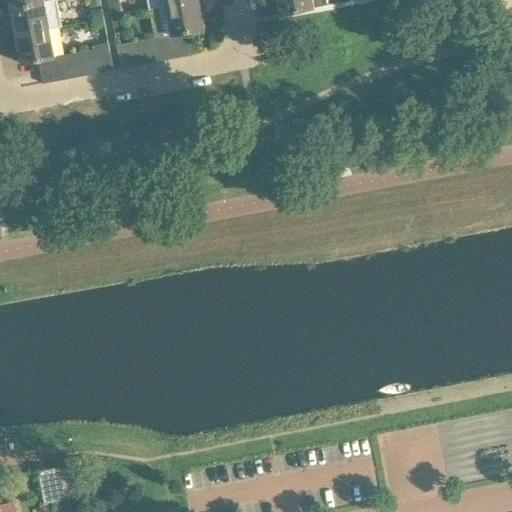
[(8,0),(10,9),(45,2),(44,0),(8,0)]
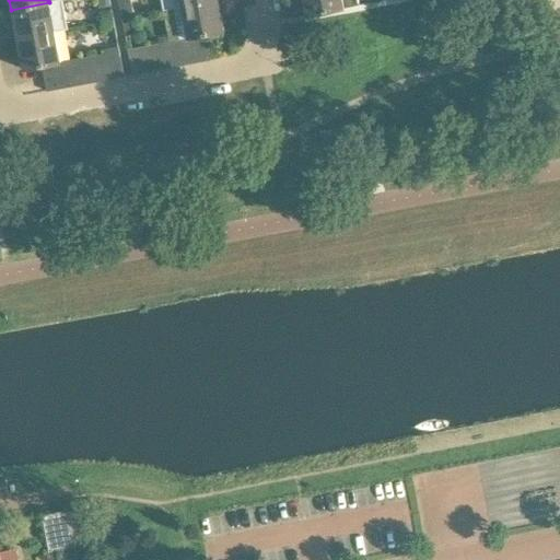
[(19,39),(55,33),(68,30),(61,0),(58,0),(49,2),(11,10),(14,22),(15,21),(19,39)]
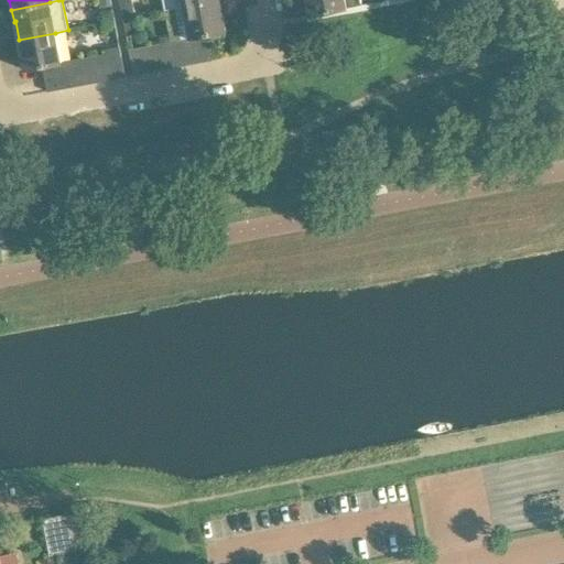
[(111,8),(109,0),(97,0),(99,10),(111,8)]
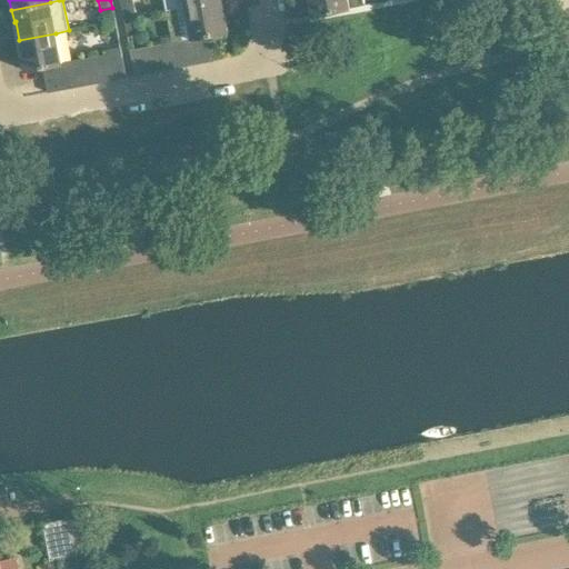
[(120,0),(121,3),(125,19),(137,17),(132,0),(120,0)]
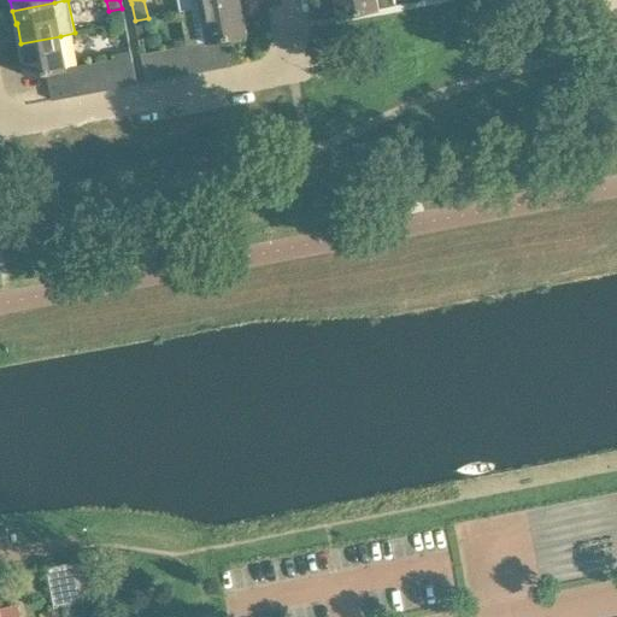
[(240,0),(198,9),(204,42),(212,41),(227,37),(247,34),(245,18),(242,18),(240,0)]
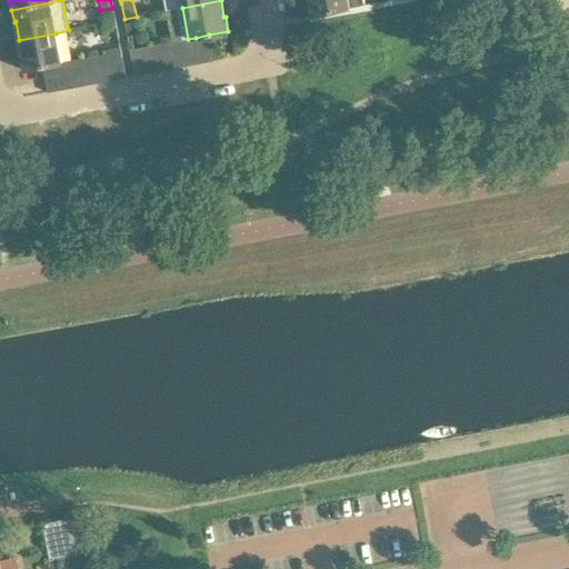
[(311,16),(349,8),(365,5),(365,3),(361,5),(360,0),(309,0),(310,1),(308,1),(311,16)]
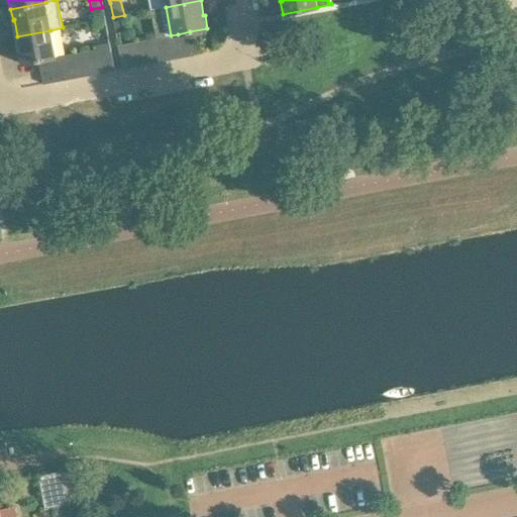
[(127,31),(124,15),(113,17),(116,33),(127,31)]
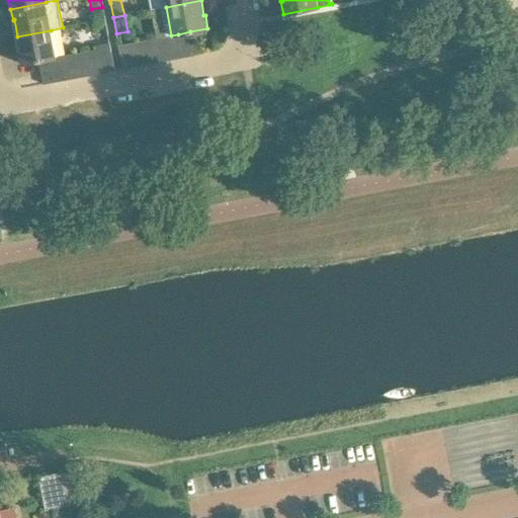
[(51,58),(57,57),(51,30),(17,36),(19,51),(18,51),(21,64),(38,61),(51,58)]
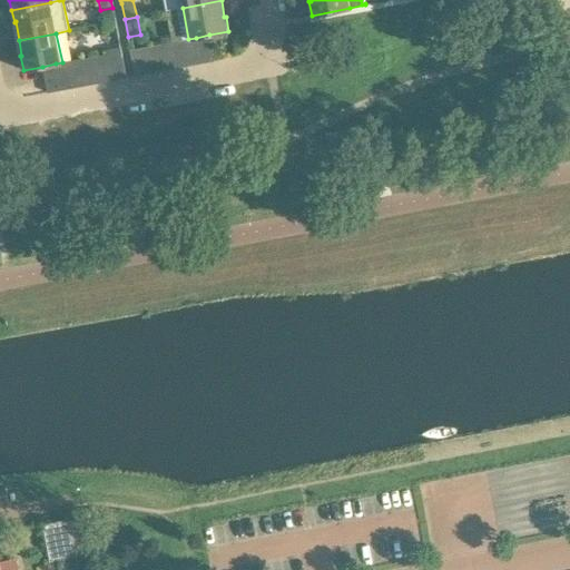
[(196,38),(202,64),(214,61),(209,35),(196,38)]
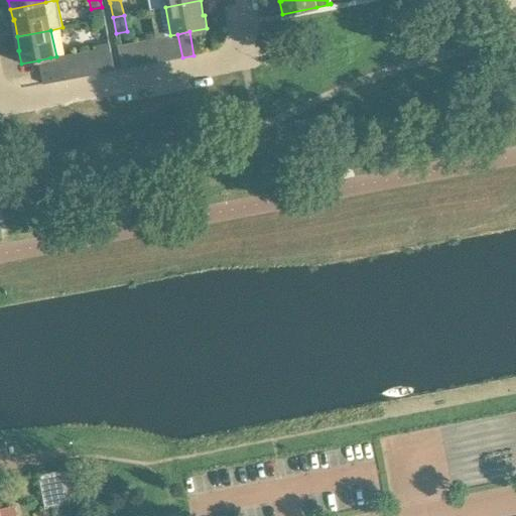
[(165,36),(169,59),(182,57),(177,34),(170,35),(165,36)]
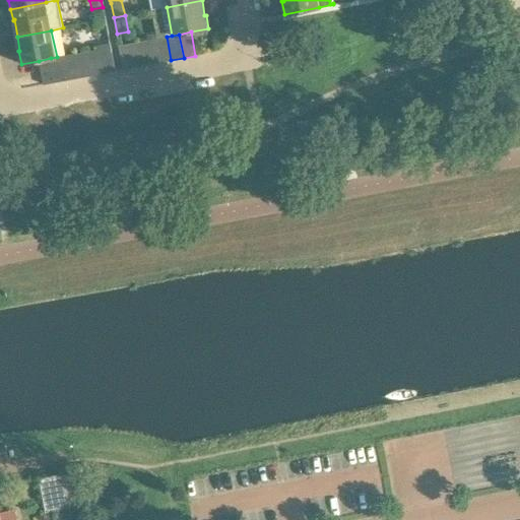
[(142,41),(147,65),(159,63),(154,39),(142,41)]
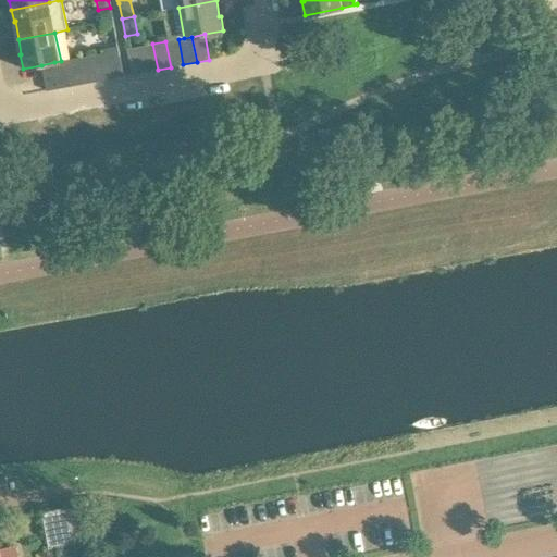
[(123,76),(118,47),(103,50),(104,53),(109,79),(123,76)]
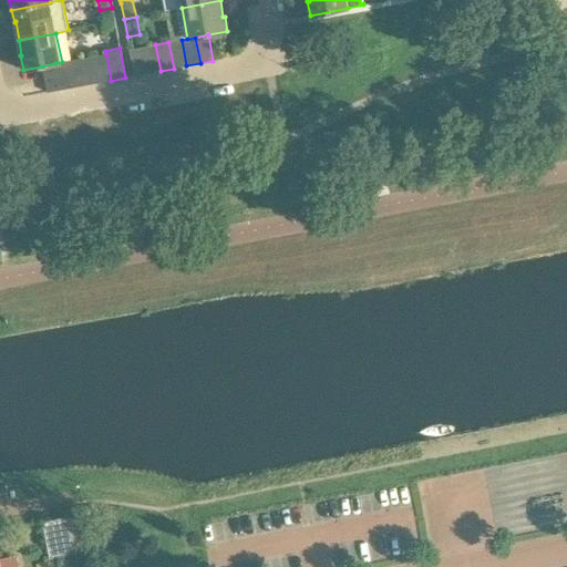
[(106,54),(94,57),(99,83),(111,81),(106,54)]
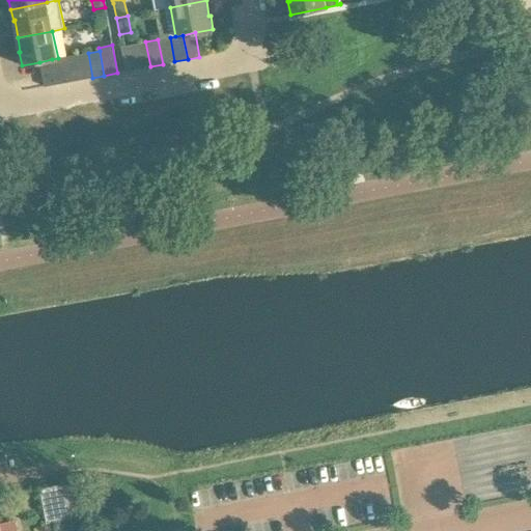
[(92,78),(88,53),(77,55),(82,80),(92,78)]
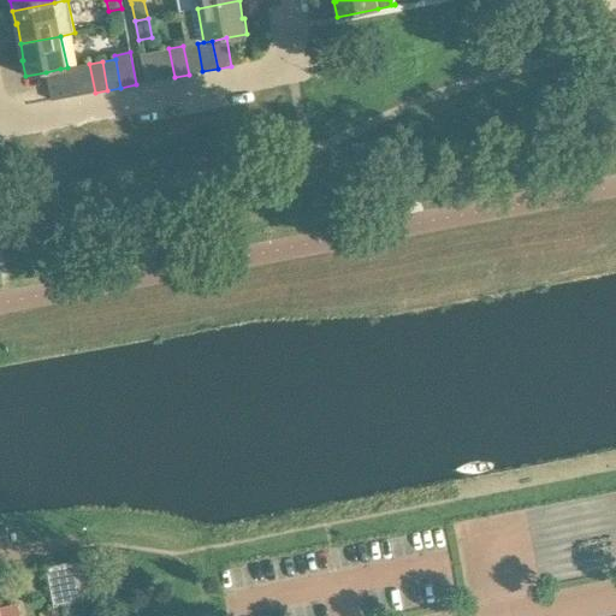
[(80,95),(95,93),(89,64),(73,66),(80,95)]
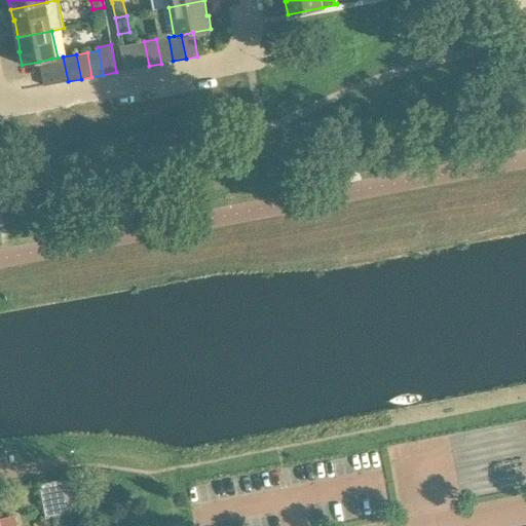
[(63,57),(58,58),(51,59),(57,83),(68,81),(63,57)]
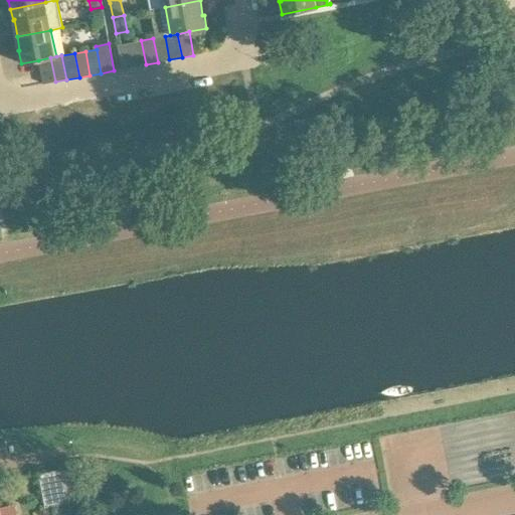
[(43,84),(55,81),(50,57),(38,60),(43,84)]
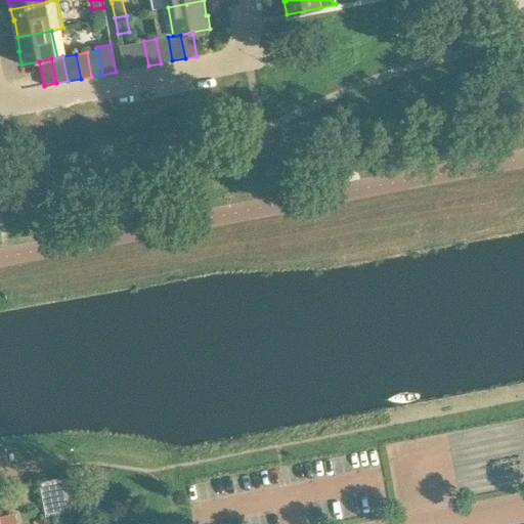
[(49,480),(40,481),(40,482),(43,499),(53,498),(56,514),(70,512),(64,480),(63,477),(49,480)]
